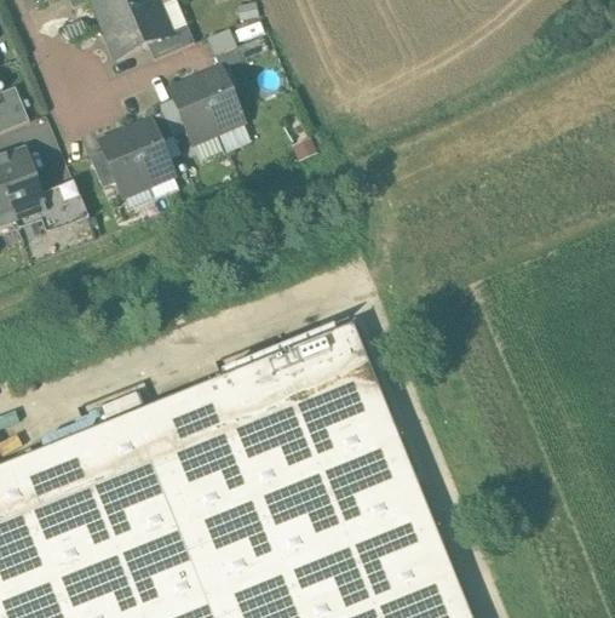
[(87,0),(87,1),(99,29),(154,6),(150,0),(87,0)]
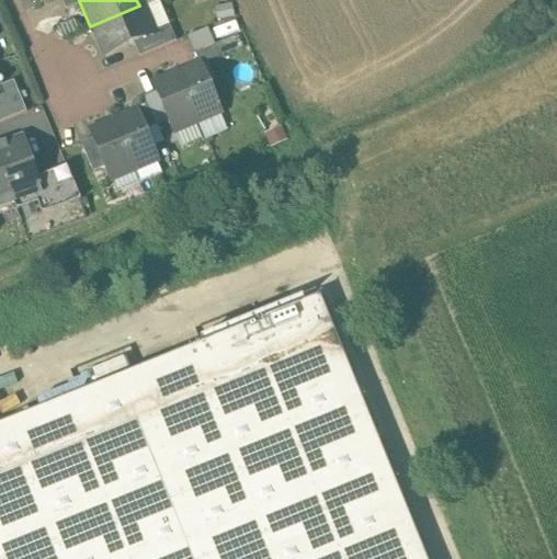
[(139,6),(90,26),(102,53),(129,42),(150,33),(150,32),(139,6)]
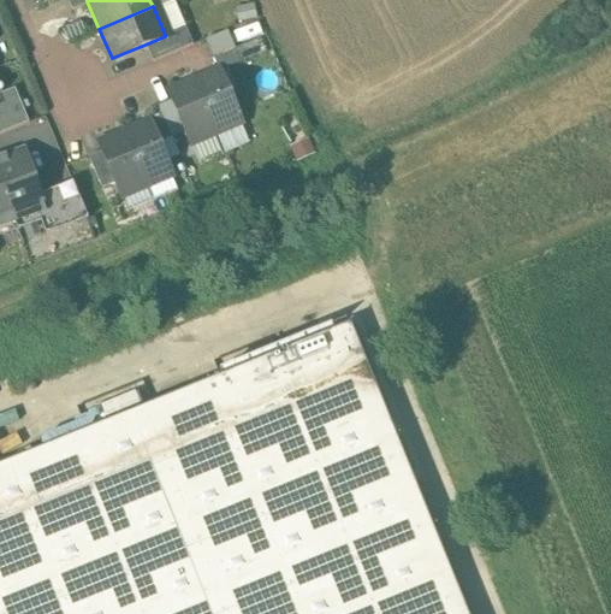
[(182,28),(165,35),(165,36),(142,46),(148,60),(189,43),(182,28)]
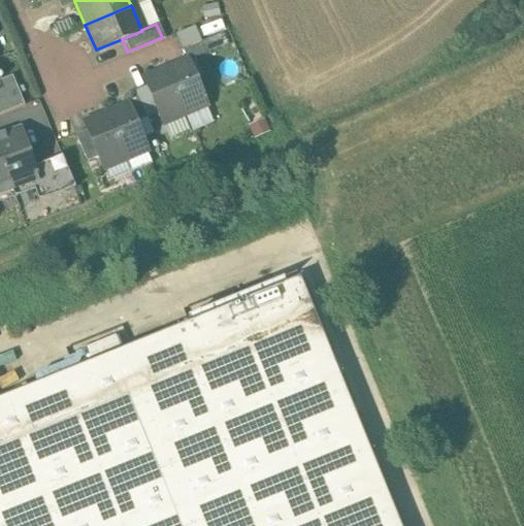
[(203,104),(184,59),(163,68),(182,112),(203,104)]
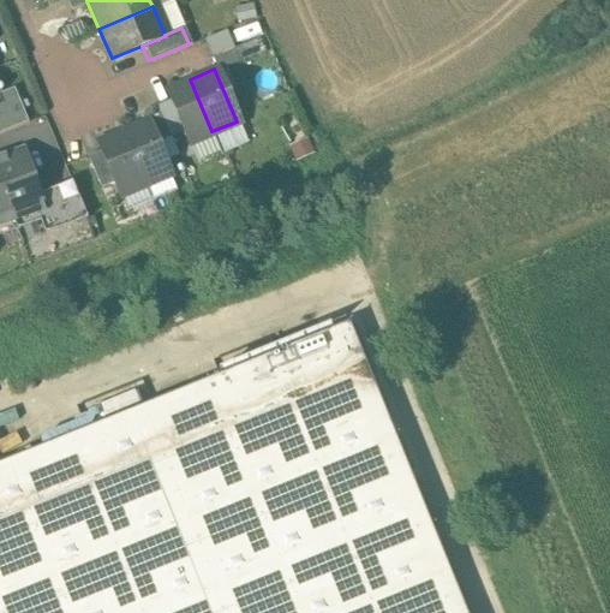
[(190,79),(165,90),(180,130),(186,142),(211,131),(190,79)]
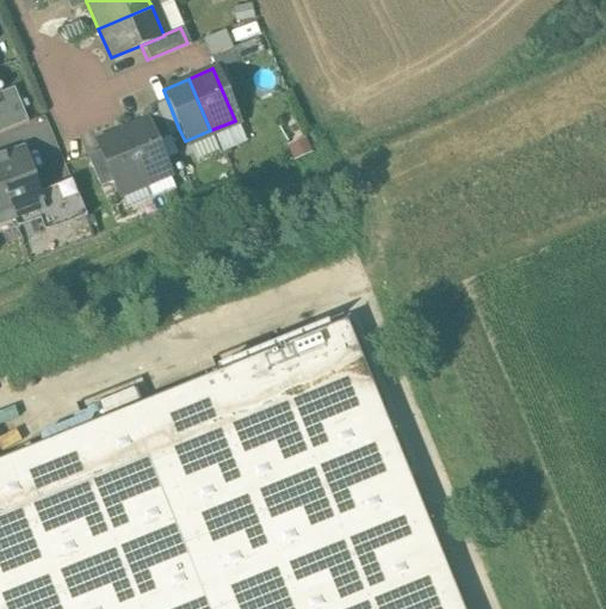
[(10,86),(0,90),(0,129),(24,120),(10,86)]
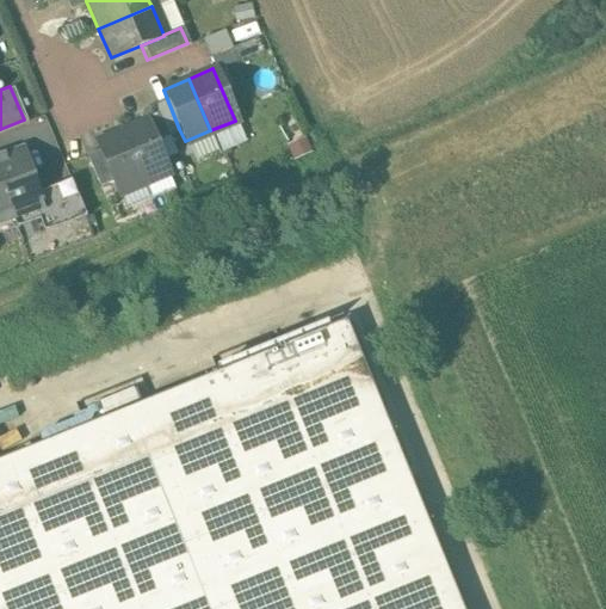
[(166,98),(153,103),(166,135),(179,129),(166,98)]
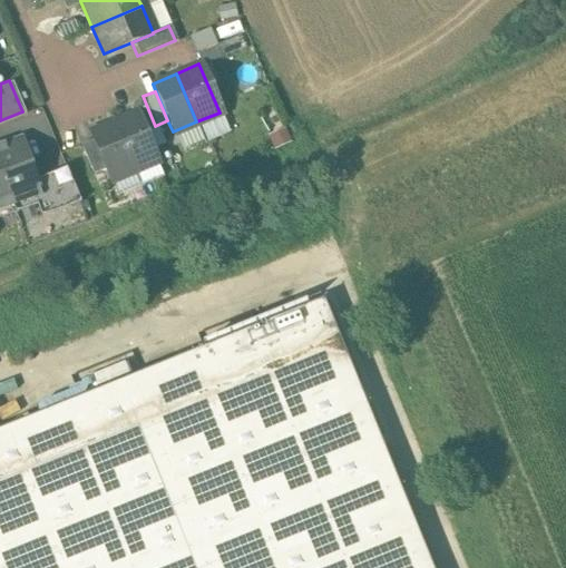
[(155,126),(143,96),(129,103),(134,113),(135,113),(143,130),(155,126)]
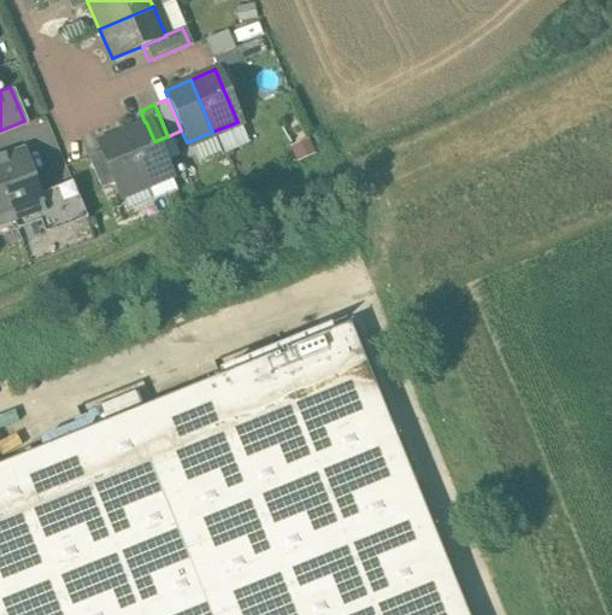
[(154,141),(146,122),(145,122),(121,132),(142,185),(168,174),(154,141)]
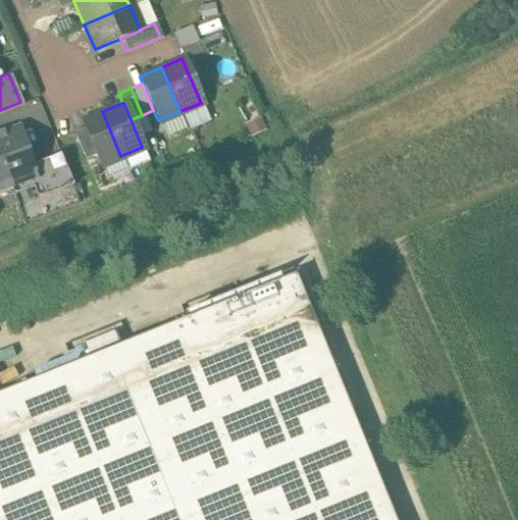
[(102,111),(81,120),(83,126),(94,153),(99,165),(120,156),(102,111)]
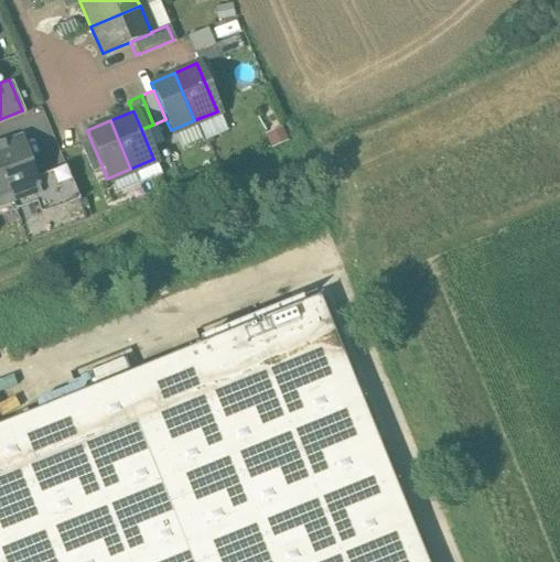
[(18,137),(0,143),(0,177),(9,203),(32,195),(39,192),(33,176),(18,137)]
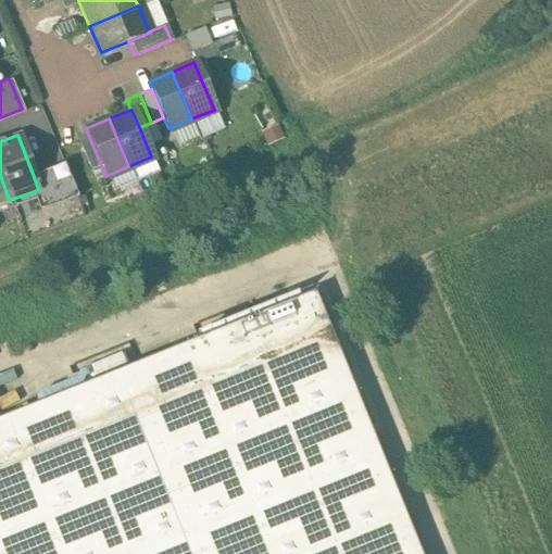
[(100,163),(88,135),(76,140),(88,168),(100,163)]
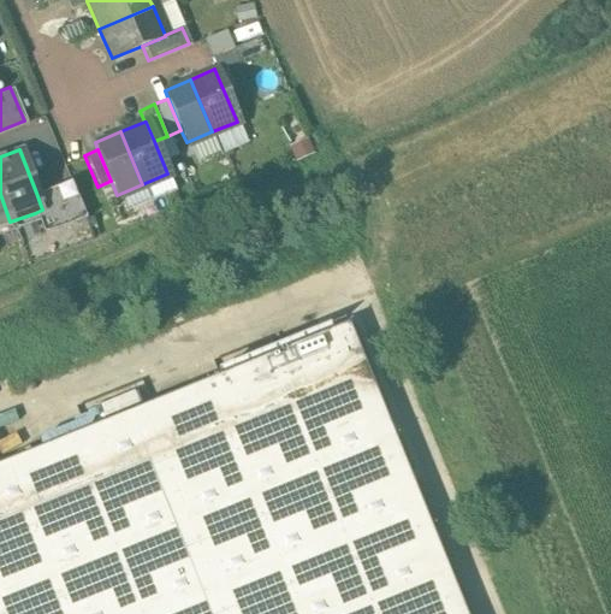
[(69,181),(36,193),(42,210),(35,213),(41,232),(84,217),(69,181)]
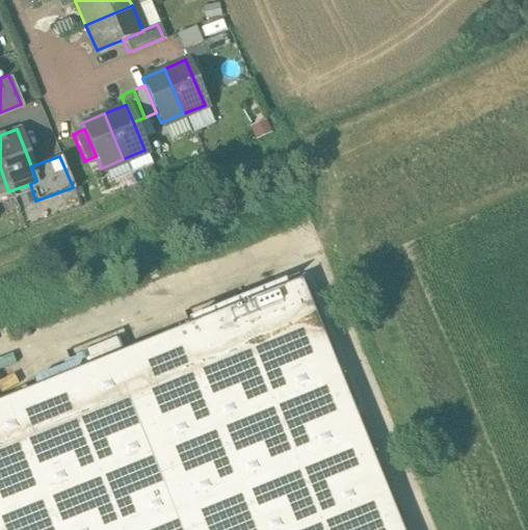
[(0,194),(8,191),(0,167),(0,194)]
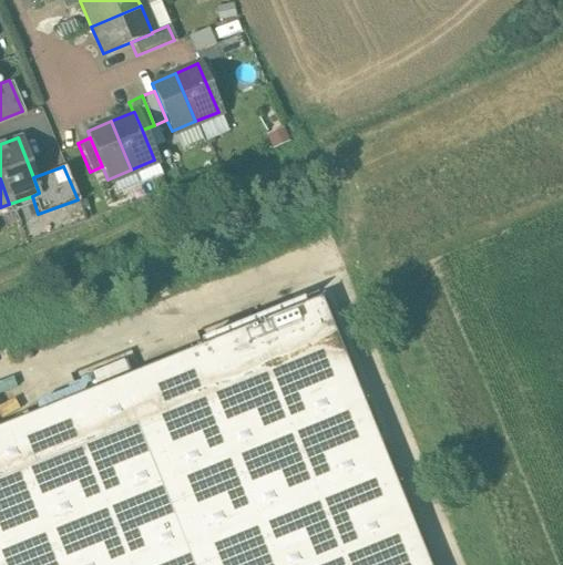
[(0,564),(432,564),(325,296),(0,422),(0,564)]
